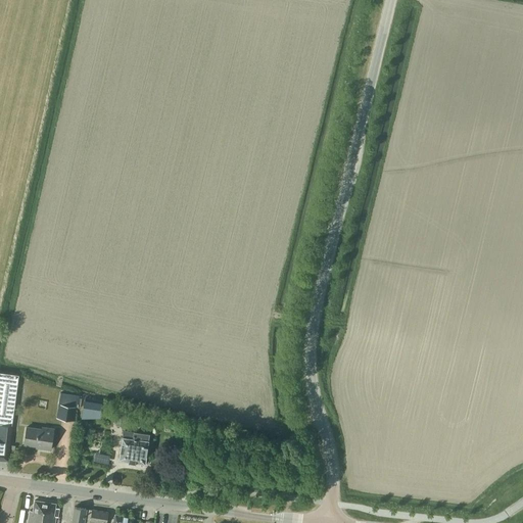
[(0,423),(11,425),(18,374),(0,371),(0,423)]
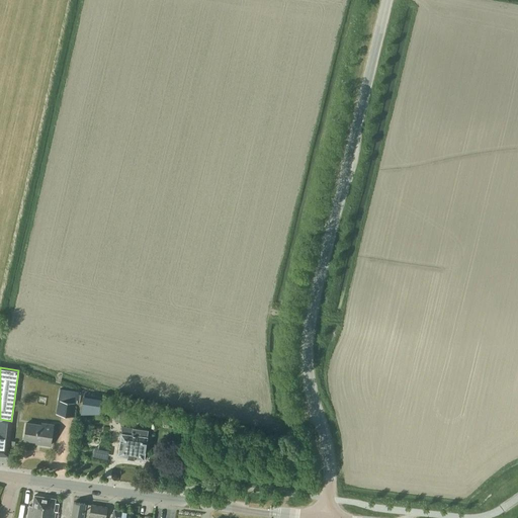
[(78,392),(60,389),(56,414),(75,417),(78,392)]
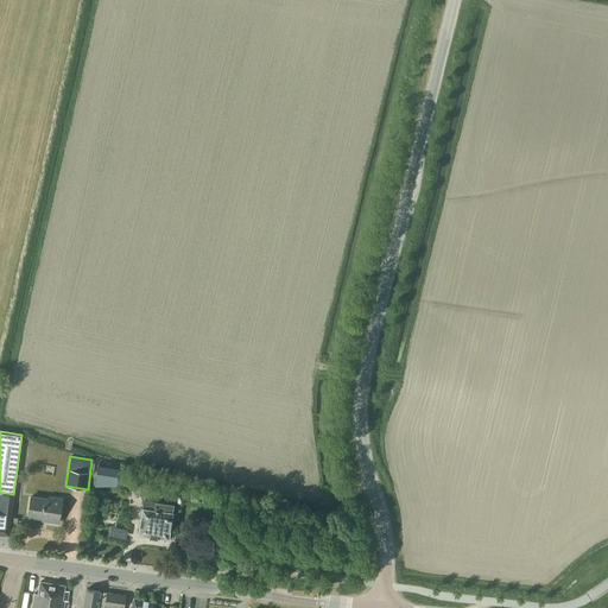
[(99,466),(97,476),(116,480),(119,468),(99,466)]
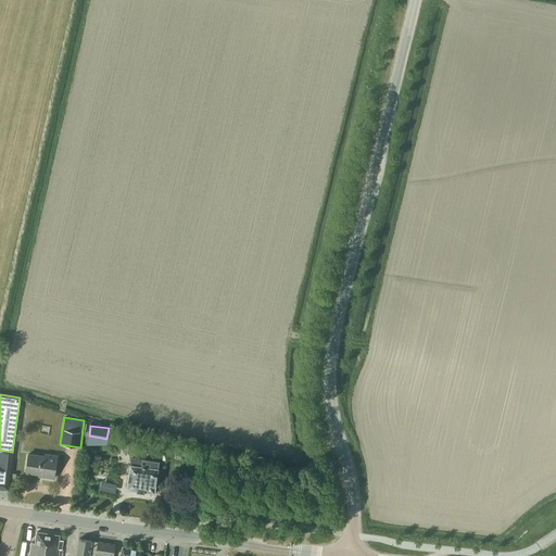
[(134,453),(136,439),(125,438),(123,452),(134,453)]
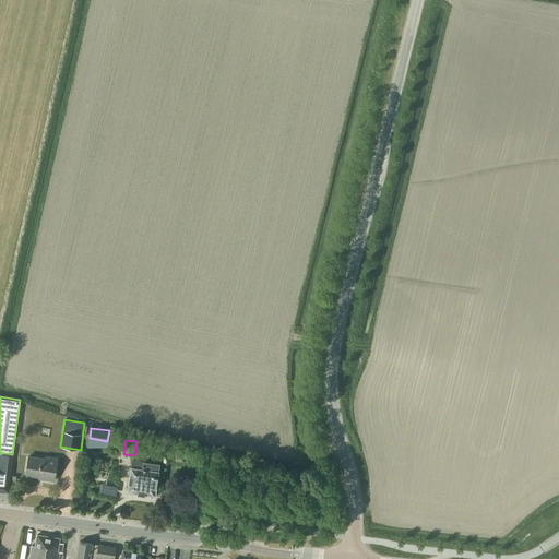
[(12,454),(0,452),(0,491),(9,492),(12,460),(12,454)]
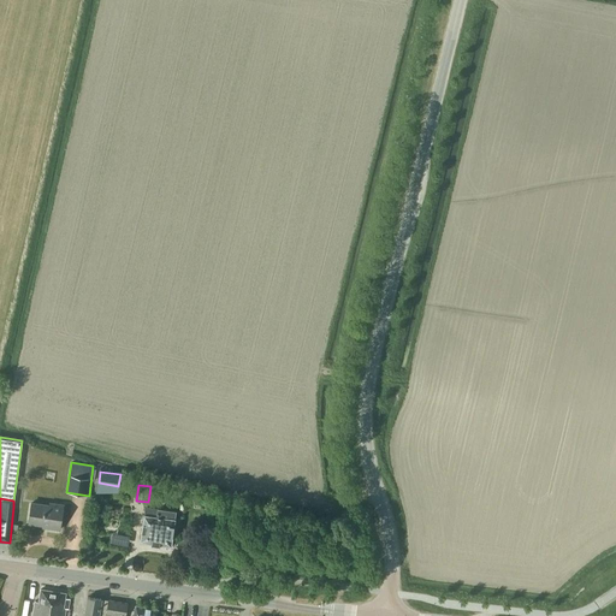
[(60,529),(64,505),(49,503),(49,505),(31,503),(29,522),(42,525),(42,527),(60,529)]
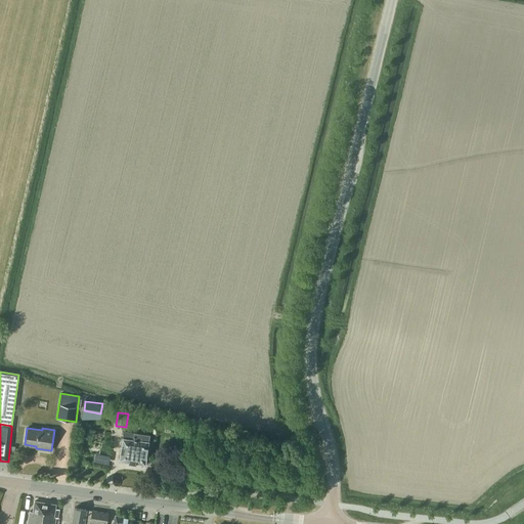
[(148,442),(149,435),(124,432),(123,438),(120,461),(145,464),(148,442)]
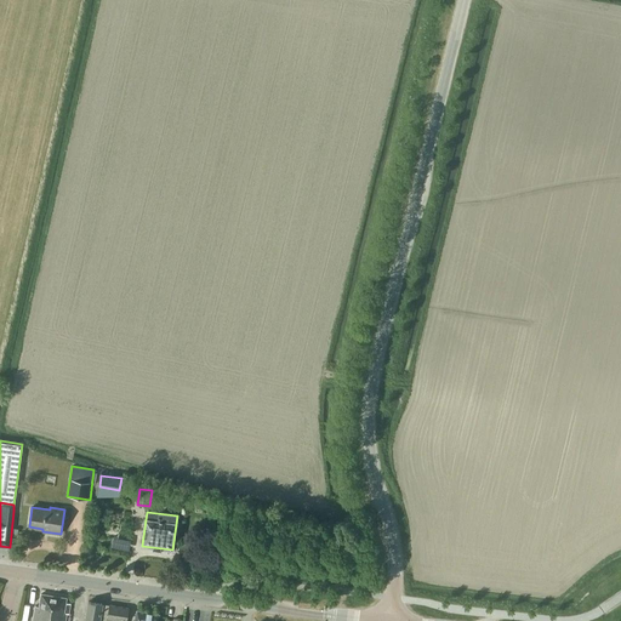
[(69,614),(70,604),(66,603),(67,598),(41,594),(39,607),(35,605),(33,620),(64,620),(67,614),(69,614)]
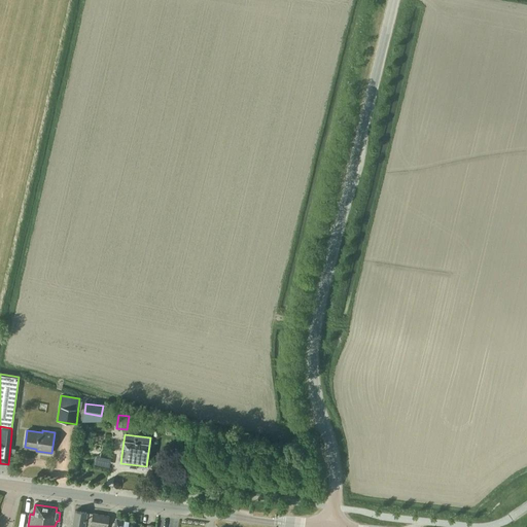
[(107,526),(109,516),(75,511),(72,526),(107,526)]
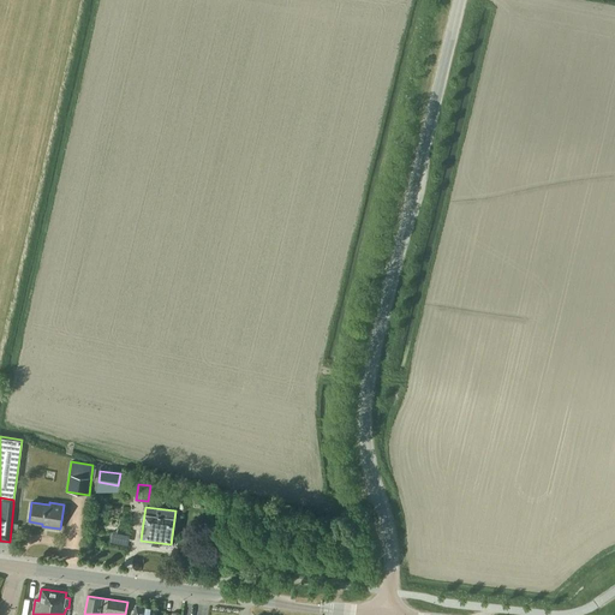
[(156,614),(157,608),(136,604),(133,614),(156,614)]
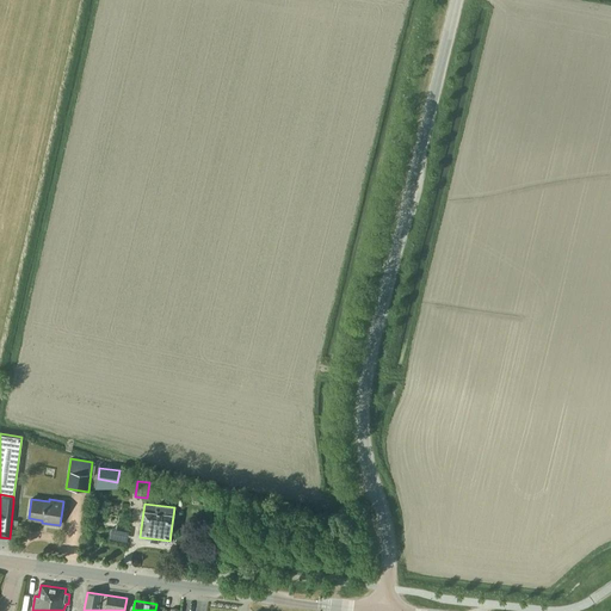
All buildings are outlined.
